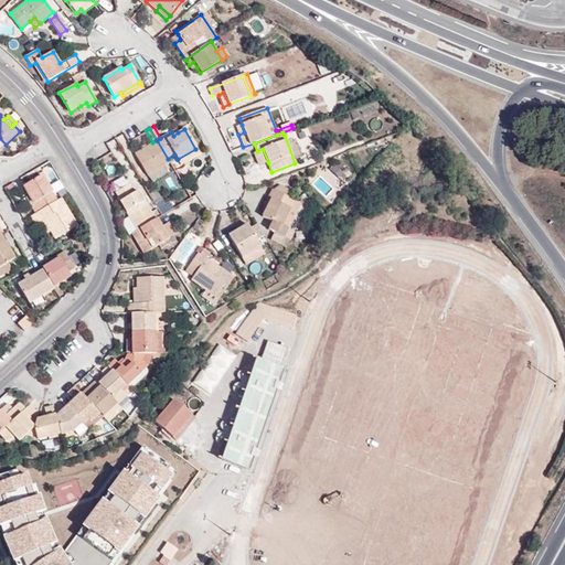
[(157,140),(152,142),(135,153),(148,177),(170,163),(168,159),(157,140)]
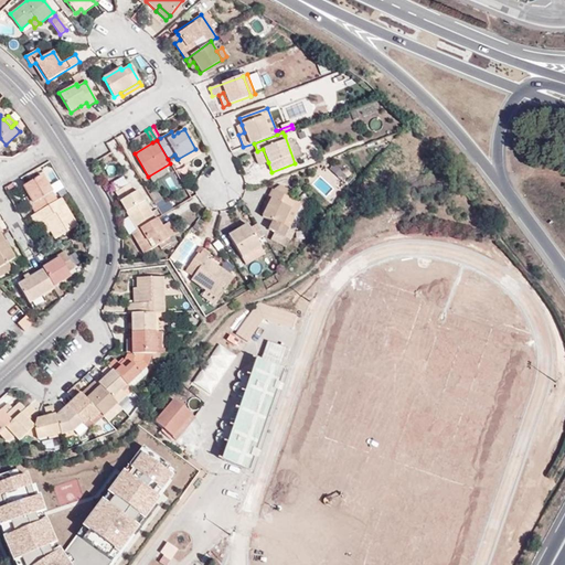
[(195,149),(178,159),(180,164),(199,153),(195,149)]
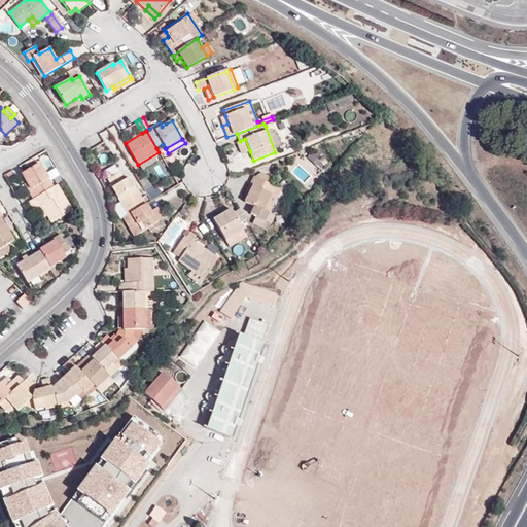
[(244,153),(250,151),(245,139),(240,141),(244,153)]
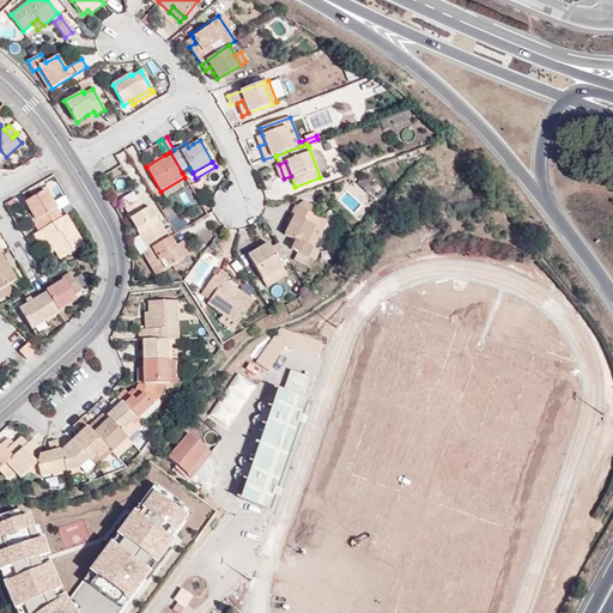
[(30,223),(36,232),(62,218),(46,190),(24,202),(30,212),(35,220),(30,223)]
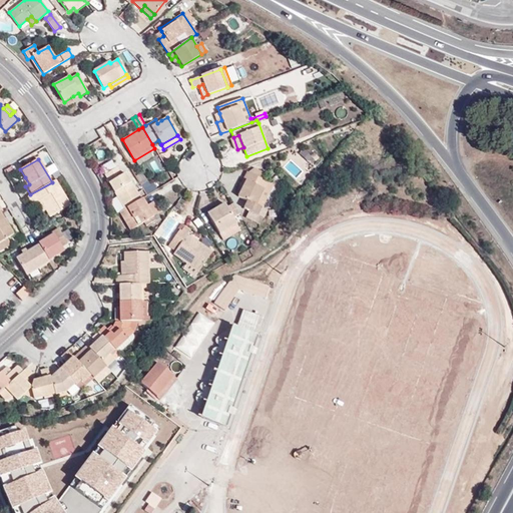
[(246,171),(242,178),(245,180),(240,189),(237,196),(245,201),(242,208),(248,211),(246,216),(259,223),(262,217),(258,215),(274,185),(262,179),(266,173),(254,167),(250,173),(246,171)]
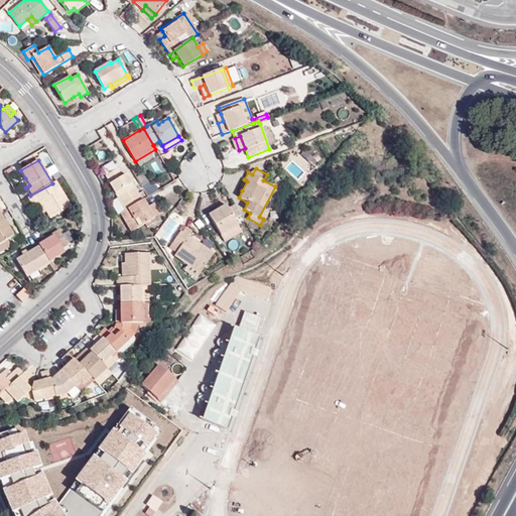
[(110,184),(117,199),(124,211),(141,201),(126,174),(121,176),(117,169),(106,175),(110,183),(110,184)]
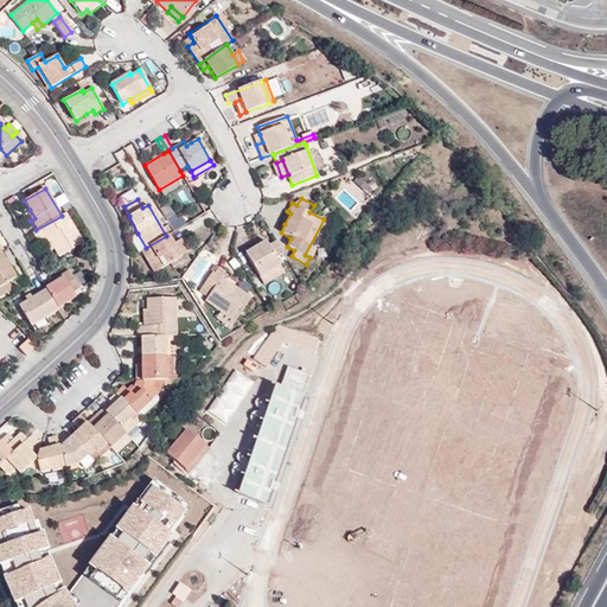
[(36,230),(32,232),(37,242),(42,238),(48,236),(55,248),(58,256),(82,242),(65,213),(62,216),(36,230)]
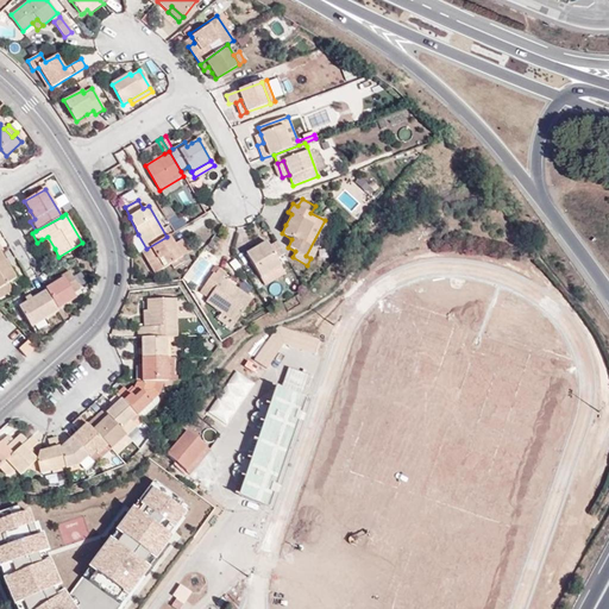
[(131,239),(139,252),(142,252),(146,249),(138,234),(131,239)]
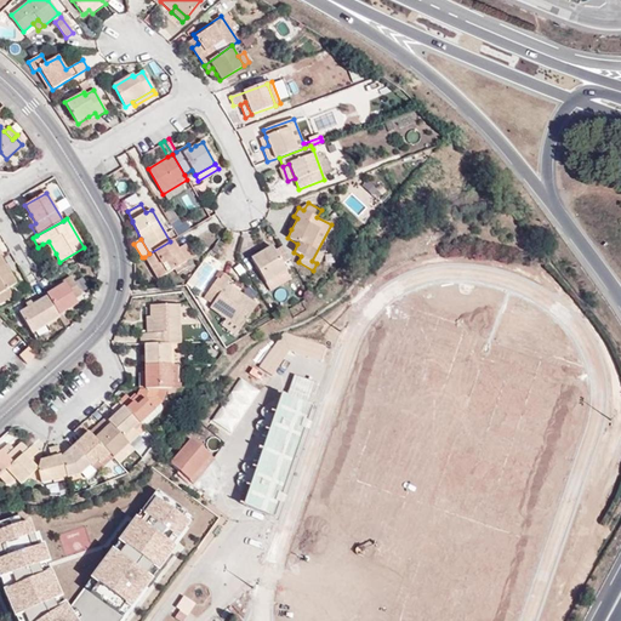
[(149,254),(144,257),(158,279),(174,269),(177,274),(188,267),(186,262),(178,249),(172,240),(170,241),(149,254)]
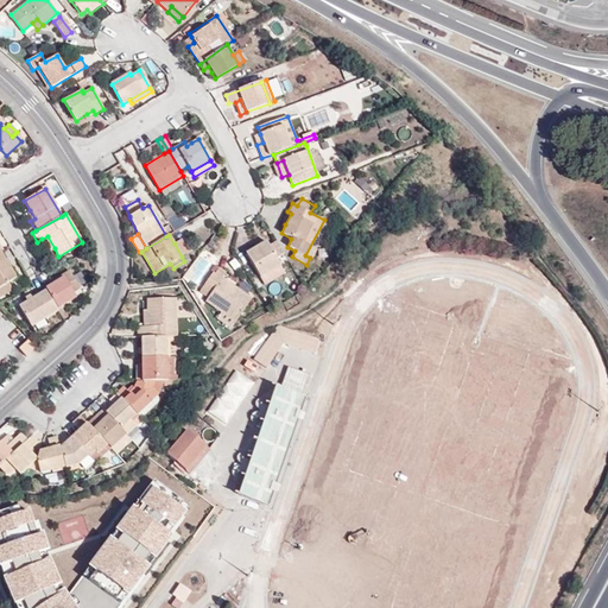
[(48,236),(42,239),(49,251),(55,248),(48,236)]
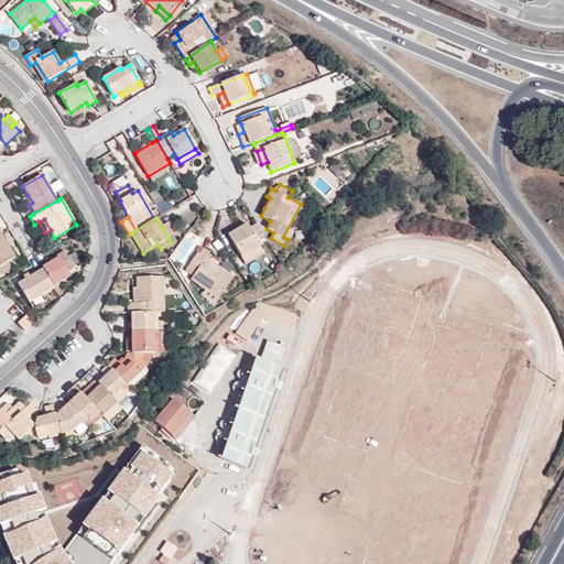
[(162,226),(169,238),(175,234),(169,221),(162,226)]
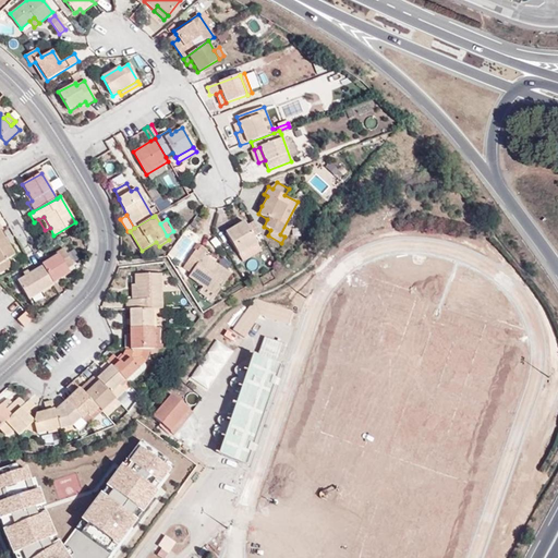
[(226,232),(239,255),(257,244),(244,221),(226,232)]
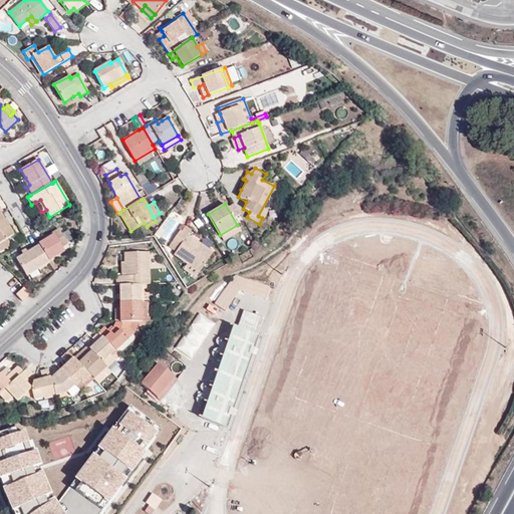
[(7,218),(2,211),(0,212),(0,242),(6,239),(12,235),(7,226),(4,220),(7,218)]
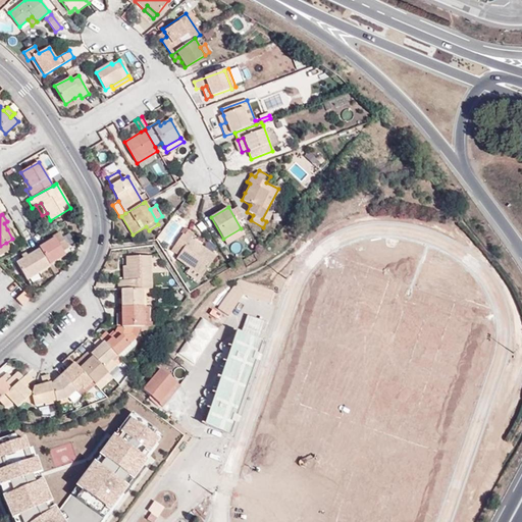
[(169,242),(184,225),(174,218),(160,235),(169,242)]
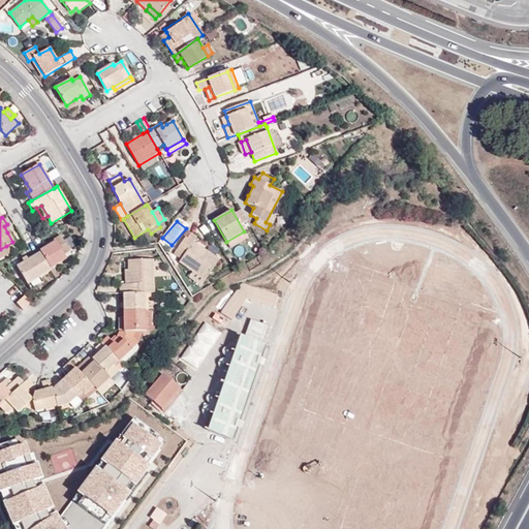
[(244,231),(226,242),(229,247),(247,237),(244,231)]
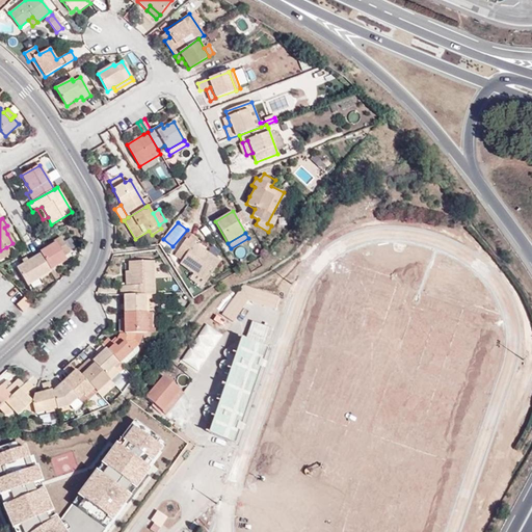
[(188,240),(186,238),(175,256),(182,260),(180,264),(206,282),(219,262),(193,244),(197,238),(191,234),(188,240)]
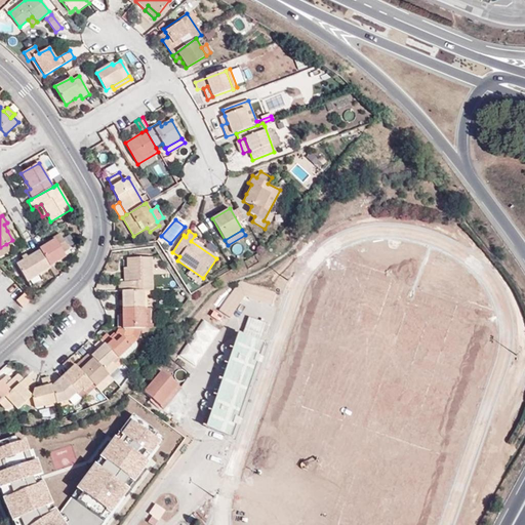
[(46,244),(39,248),(40,249),(50,267),(66,257),(61,248),(66,245),(59,234),(52,237),(54,240),(46,244)]
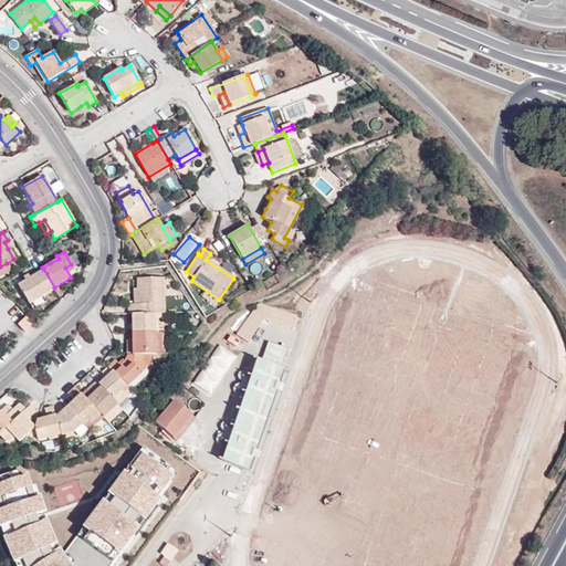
[(7,263),(0,266),(0,275),(11,270),(7,263)]
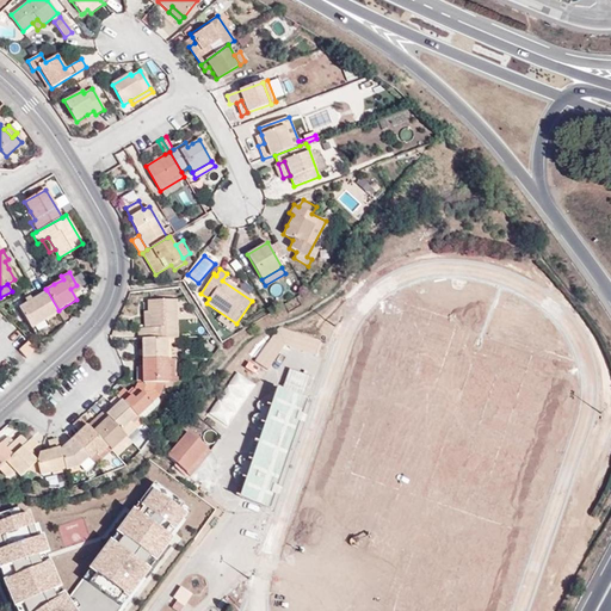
[(59,310),(47,290),(31,300),(25,303),(18,307),(31,328),(45,320),(60,312),(59,310)]
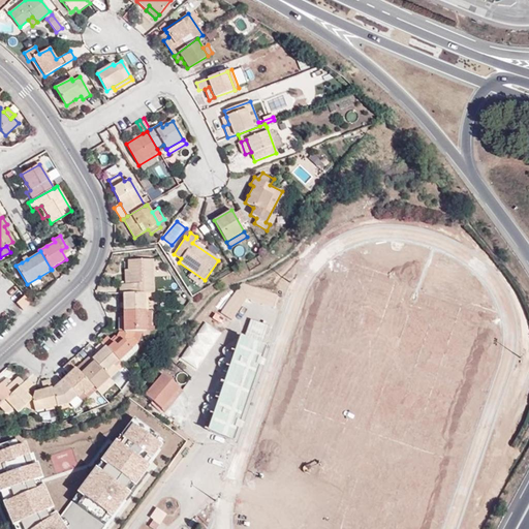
[(119,284),(119,292),(123,292),(145,291),(152,291),(152,260),(129,260),(128,271),(129,284),(124,284),(119,284)]
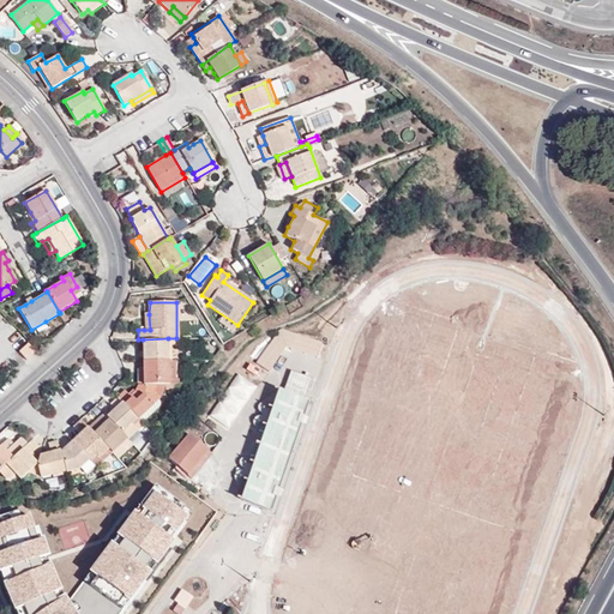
[(48,327),(46,321),(31,330),(35,336),(48,327)]
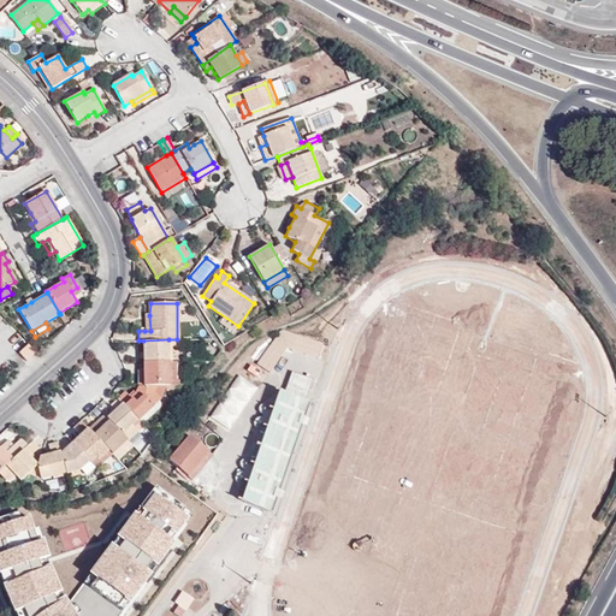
[(320,357),(326,343),(277,326),(262,367),(276,372),(285,345),(320,357)]
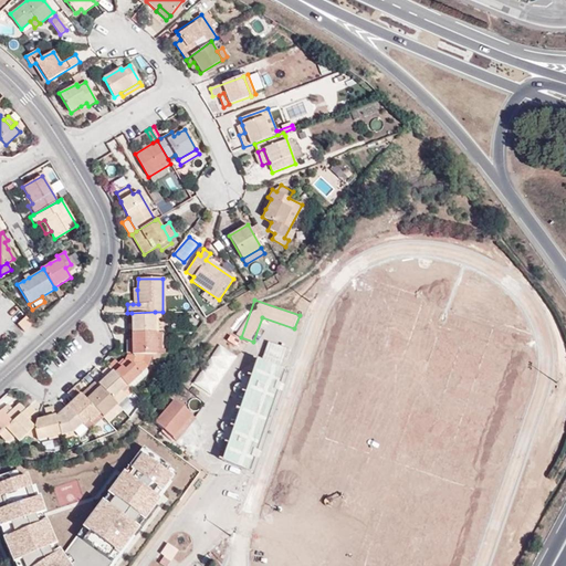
[(132,331),(132,333),(155,333),(155,312),(132,313),(132,324),(132,331)]
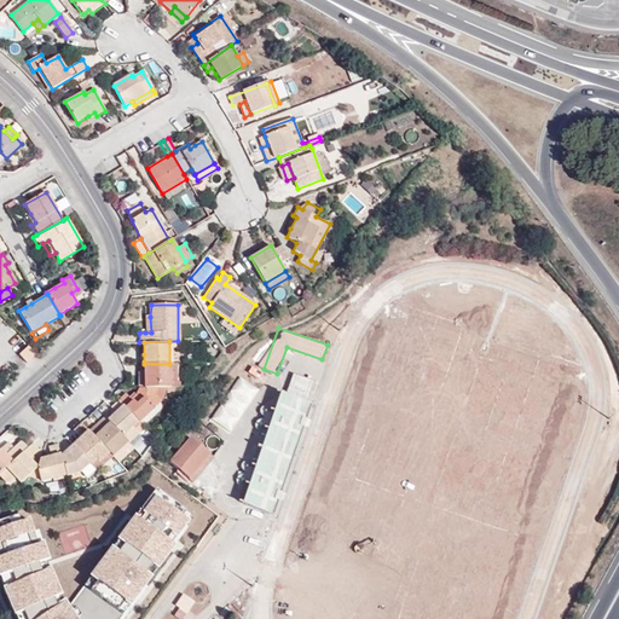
[(34,354),(27,347),(19,354),(25,362),(34,354)]
